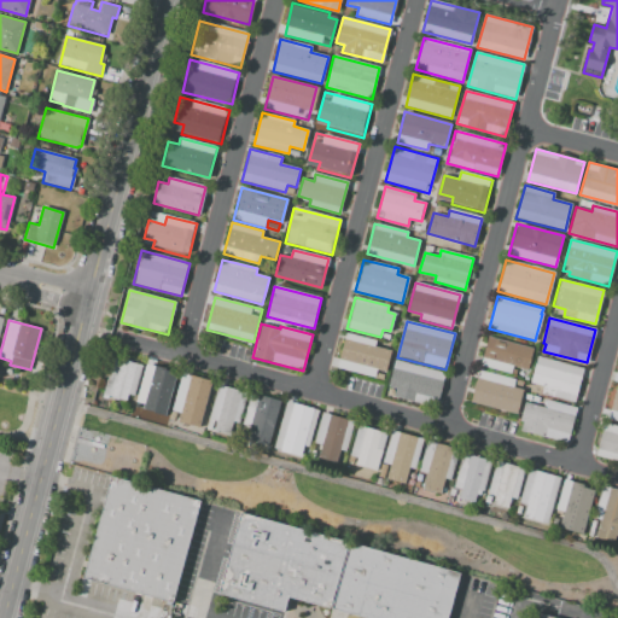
[(345,333),(377,342),(375,345),(390,349),(385,371),(377,368),(374,377),(337,367),(345,333)]
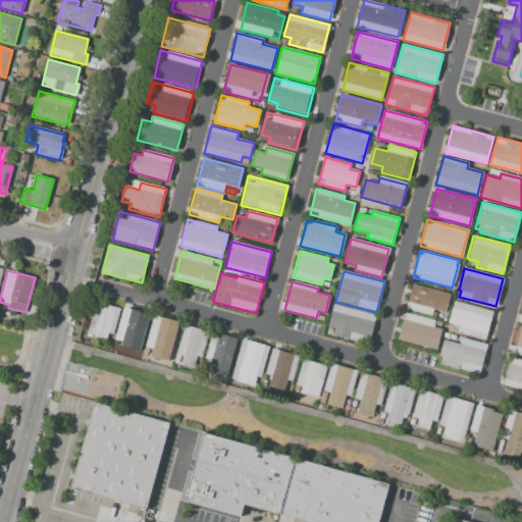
[(412,284),(450,295),(446,312),(432,309),(431,315),(406,309),(412,284)]
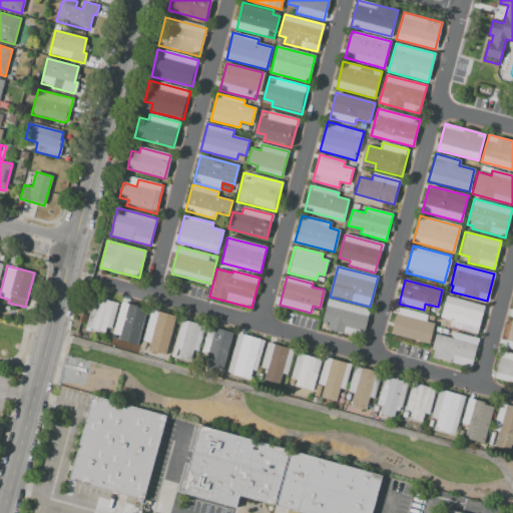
[(86,327),(94,297),(117,304),(111,328),(105,327),(104,332),(86,327)]
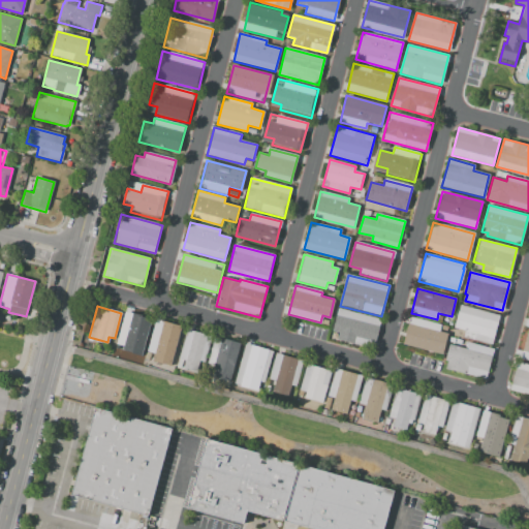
[(454,328),(459,306),(499,316),(491,344),(463,337),(465,331),(454,328)]
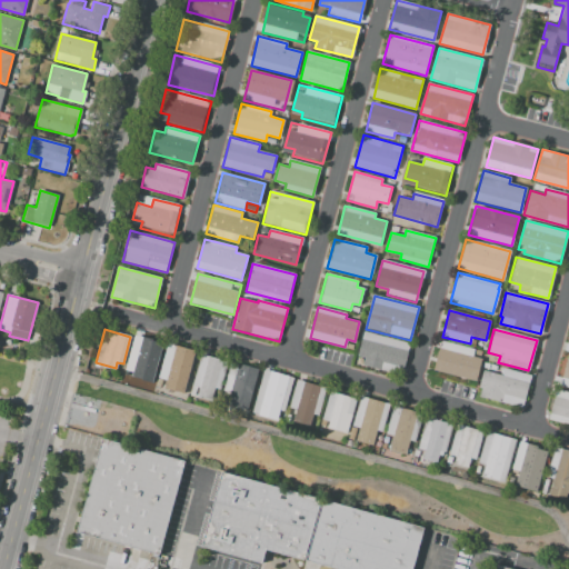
[(358,356),(363,331),(409,343),(401,375),(363,365),(365,358),(358,356)]
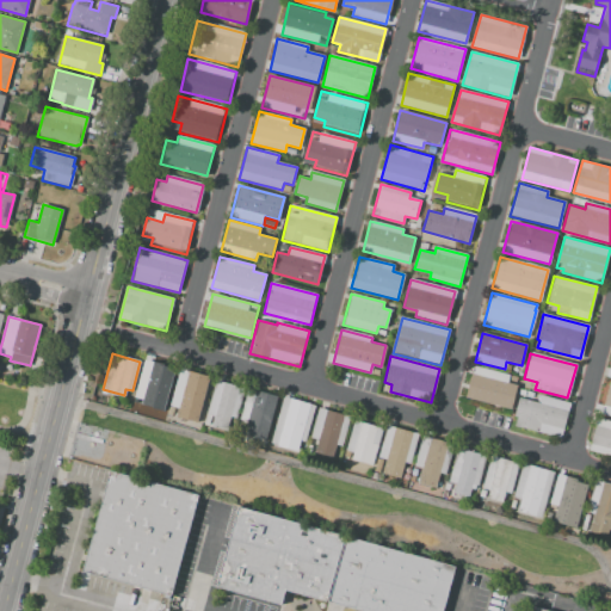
[(133,403),(144,358),(176,365),(167,396),(164,395),(159,411),(133,403)]
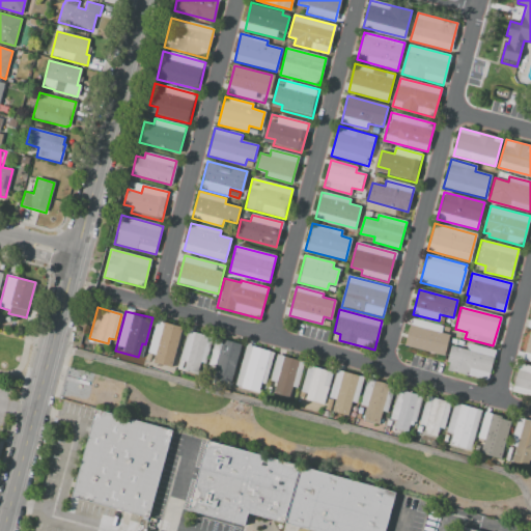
[(150,347),(158,318),(185,326),(177,355),(171,353),(168,364),(154,360),(156,350),(150,347)]
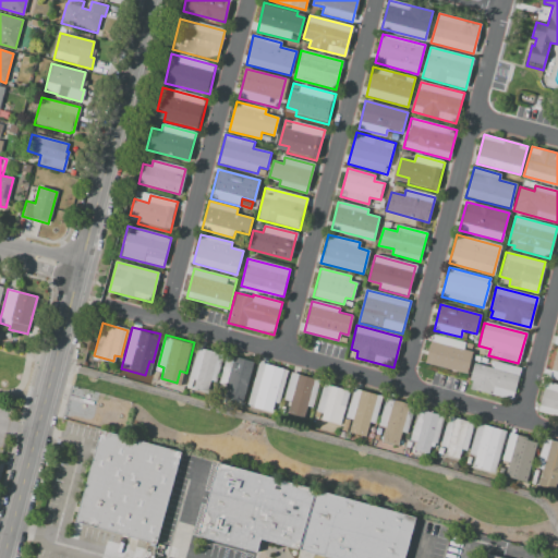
[(433,335),(465,343),(464,350),(472,352),(466,375),(425,364),(433,335)]
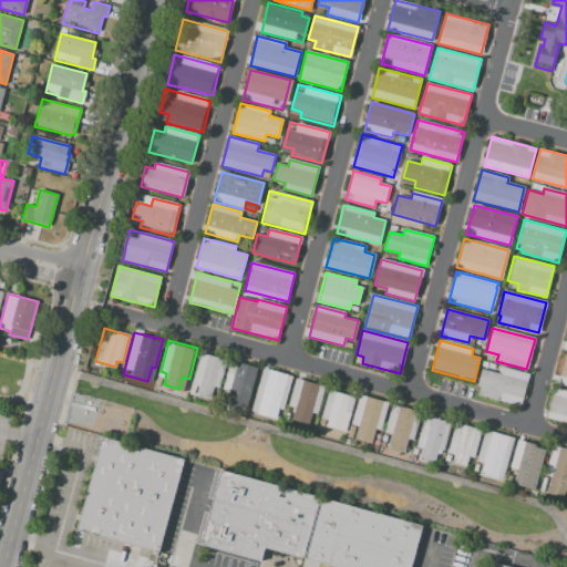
[(200,353),(226,360),(218,389),(215,388),(212,399),(196,394),(198,385),(192,384),(200,353)]
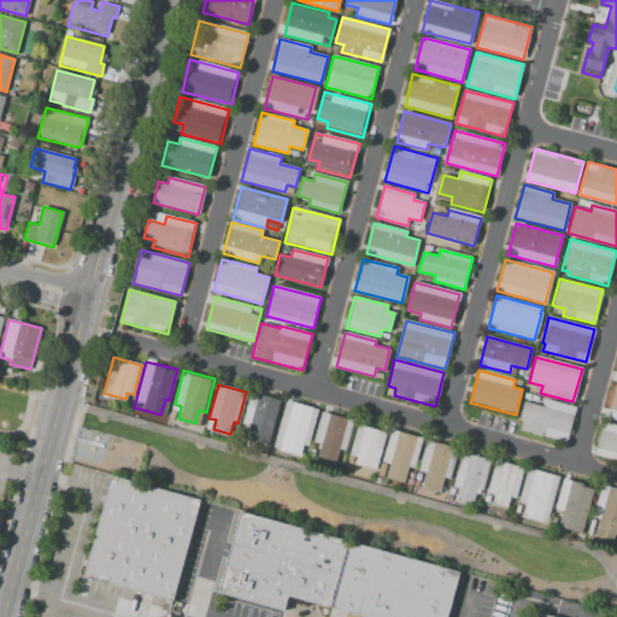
[(612,385),(616,386),(616,421),(604,418),(612,385)]
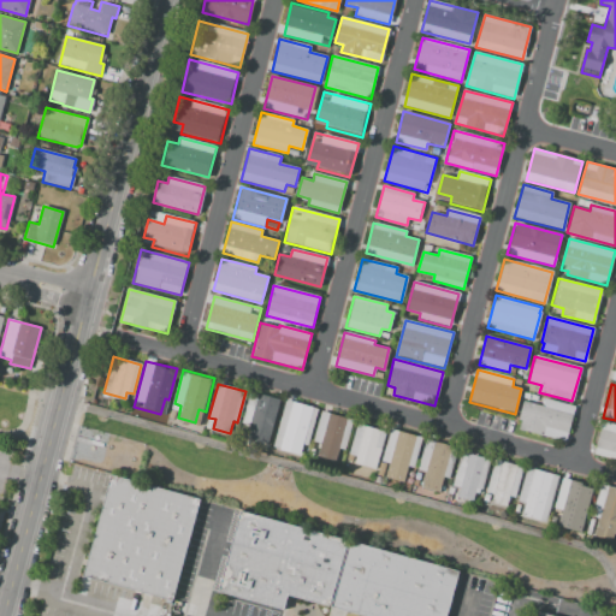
[(279,400),(268,444),(247,438),(249,426),(242,424),(249,392),(279,400)]
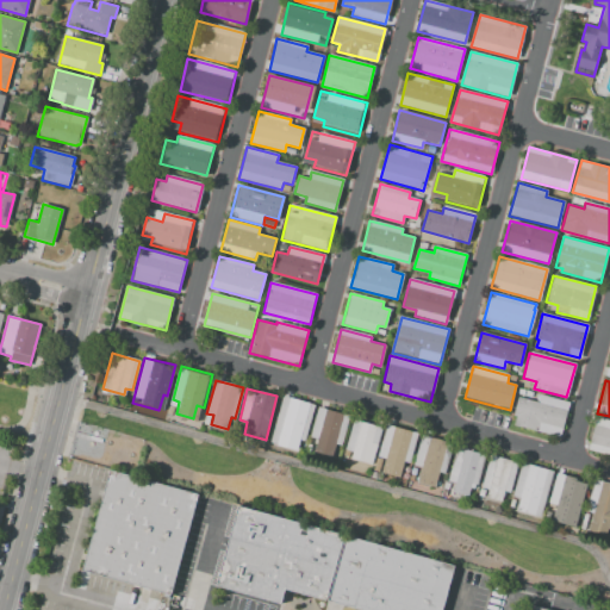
[(517,397),(536,402),(537,393),(570,402),(560,437),(514,425),(515,417),(512,416),(517,397)]
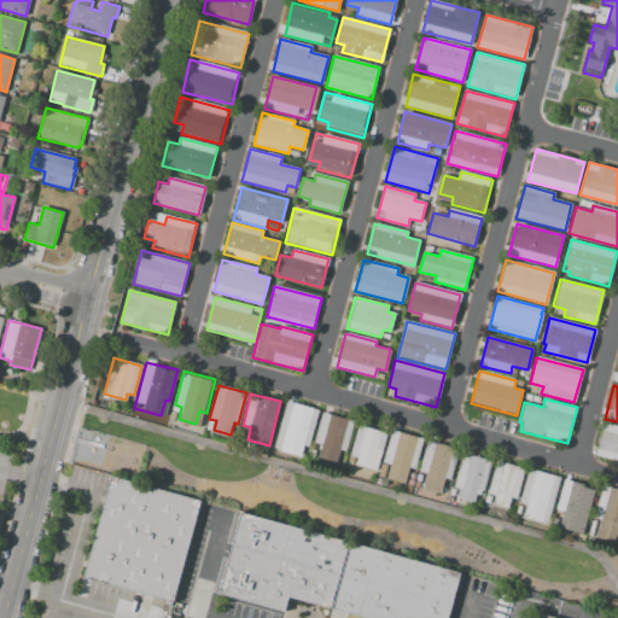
[(286,402),(318,410),(308,447),(303,445),(301,455),(274,448),(286,402)]
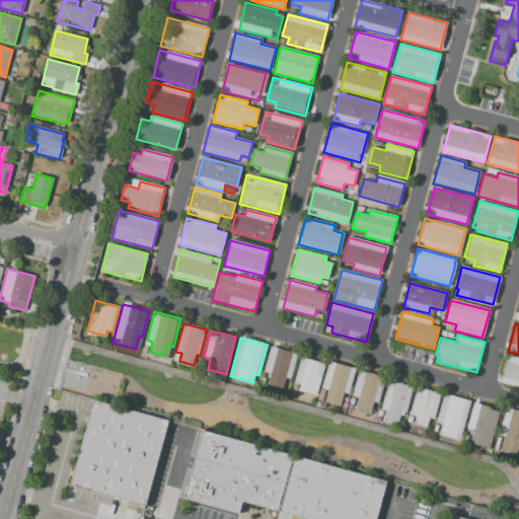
[(271,348),(297,355),(291,379),(284,378),(282,388),(267,384),(270,374),(264,372),(271,348)]
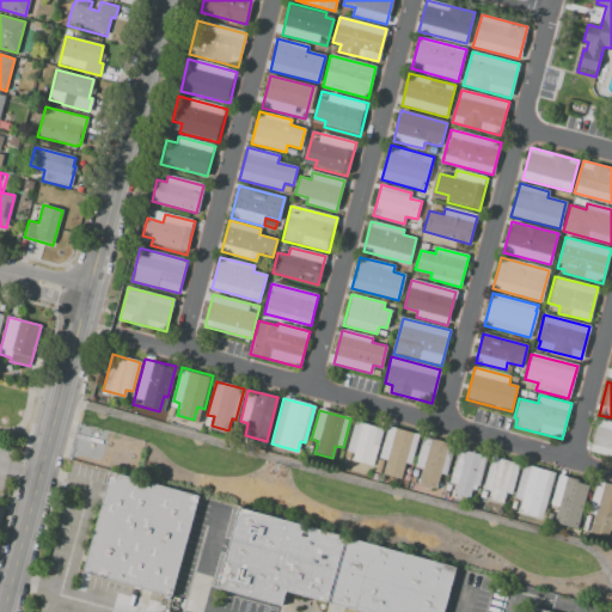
[(611,423),(611,456),(591,451),(598,420),(611,423)]
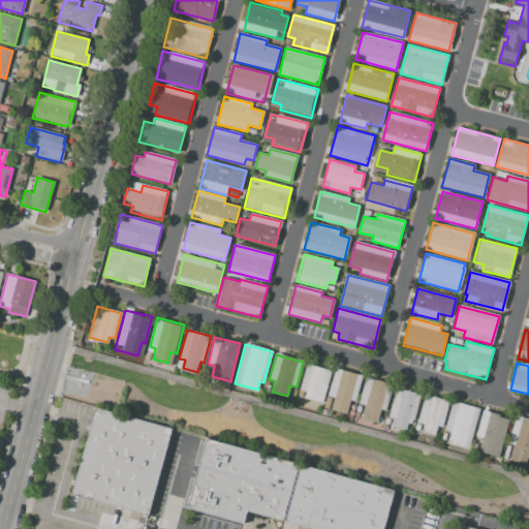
[(307,364),(332,370),(323,403),(304,398),(306,392),(301,390),(307,364)]
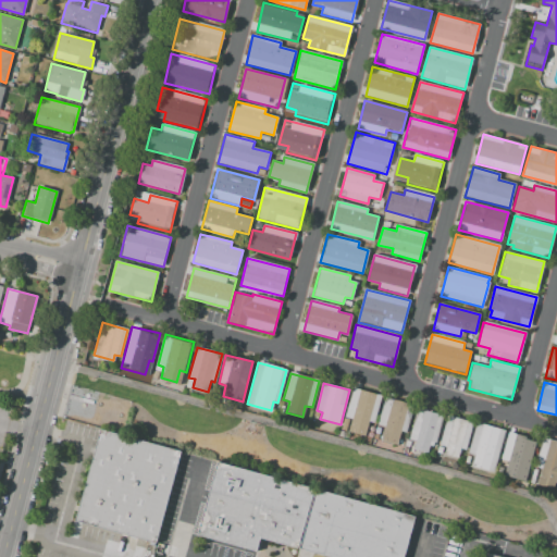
[(353,387),(381,395),(373,422),(369,421),(364,435),(348,431),(351,419),(345,417),(353,387)]
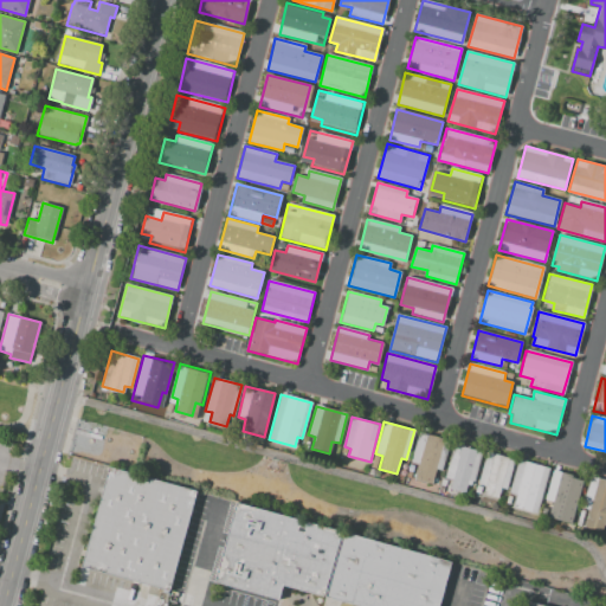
[(418,433),(450,442),(442,470),(437,469),(433,483),(414,478),(418,464),(411,462),(418,433)]
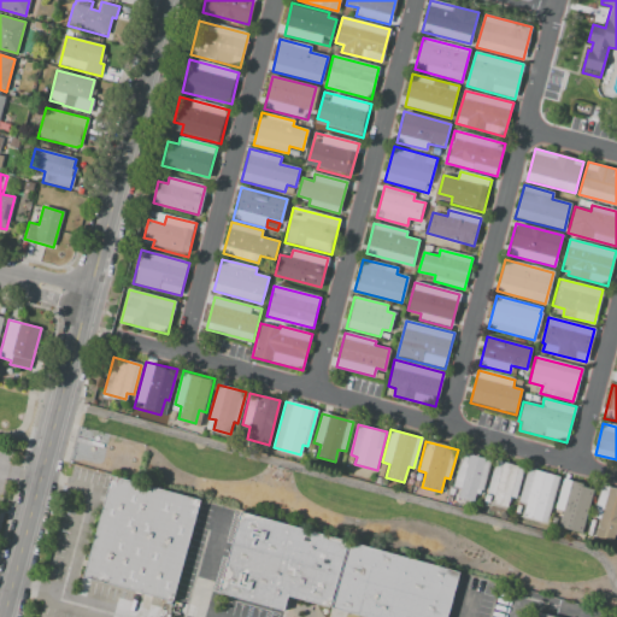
[(452,485),(460,453),(491,460),(482,493),(476,491),(472,501),(458,498),(462,487),(452,485)]
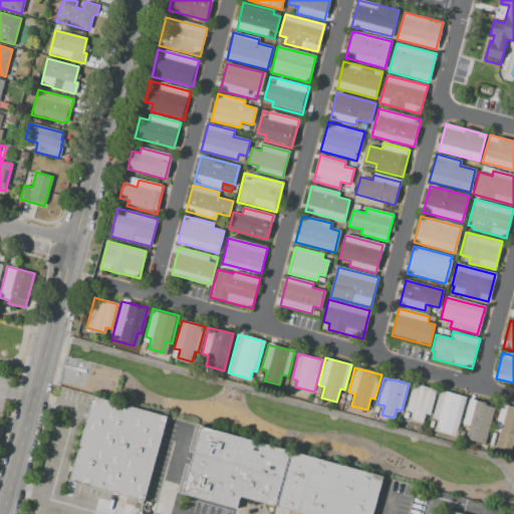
[(411,383),(436,391),(430,414),(425,413),(423,422),(410,419),(412,412),(404,410),(411,383)]
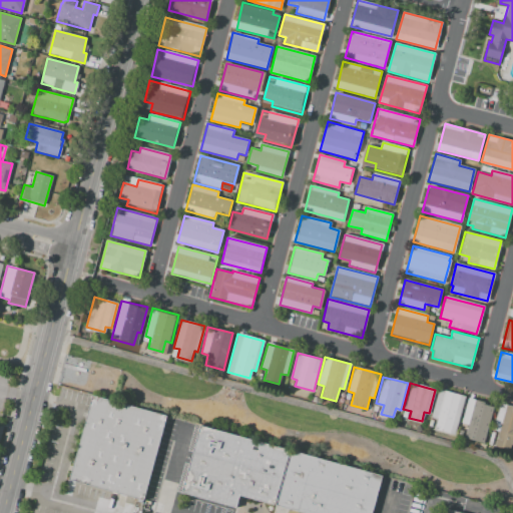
[(320,397),(314,396),(317,385),(322,387),(320,397)]
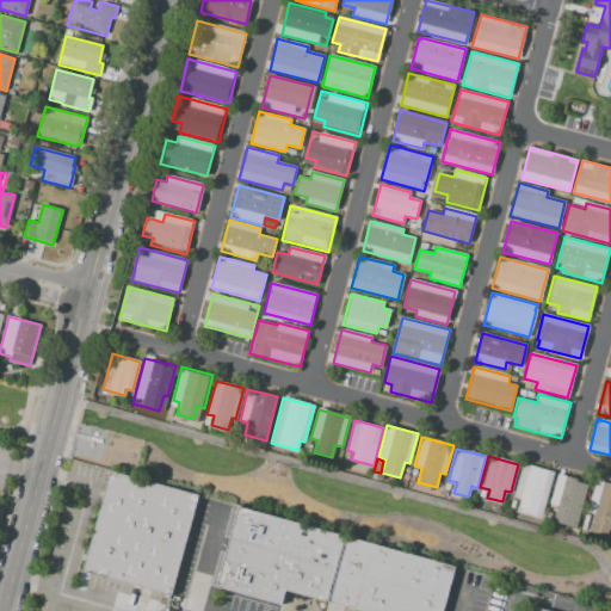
[(523,464),(554,473),(542,517),(518,511),(520,498),(514,497),(523,464)]
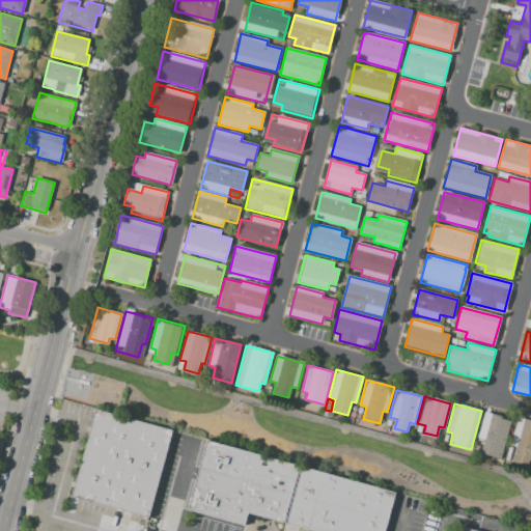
[(484,412),(512,419),(502,458),(474,451),(484,412)]
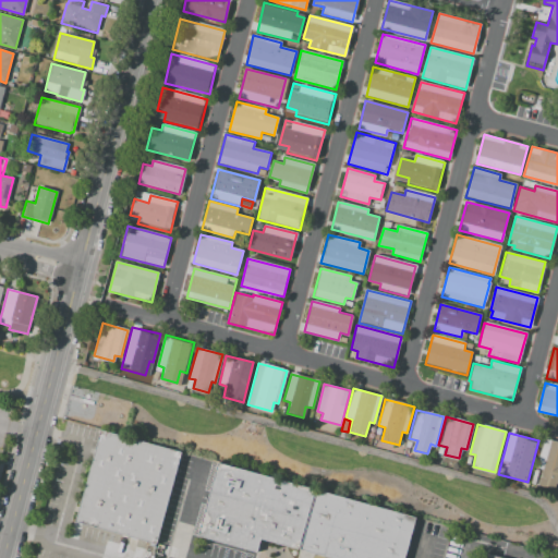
[(99,435),(76,526),(157,547),(180,456),(99,435)]
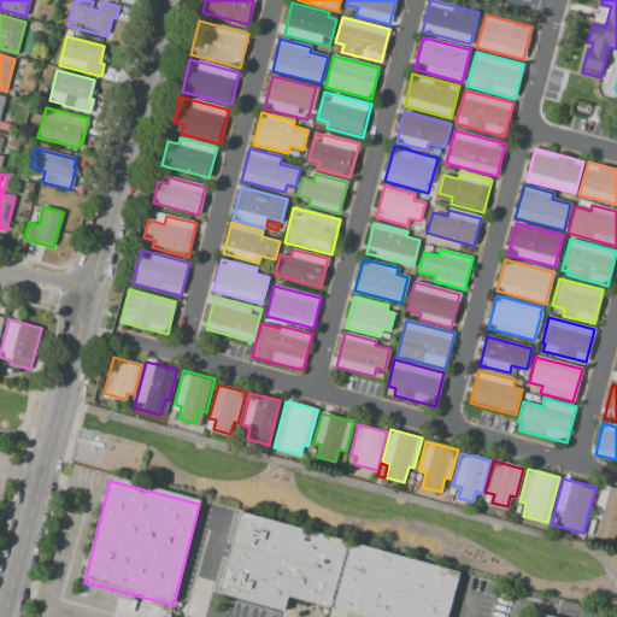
[(600,486),(616,489),(616,535),(613,535),(612,541),(595,536),(600,518),(592,517),(600,486)]
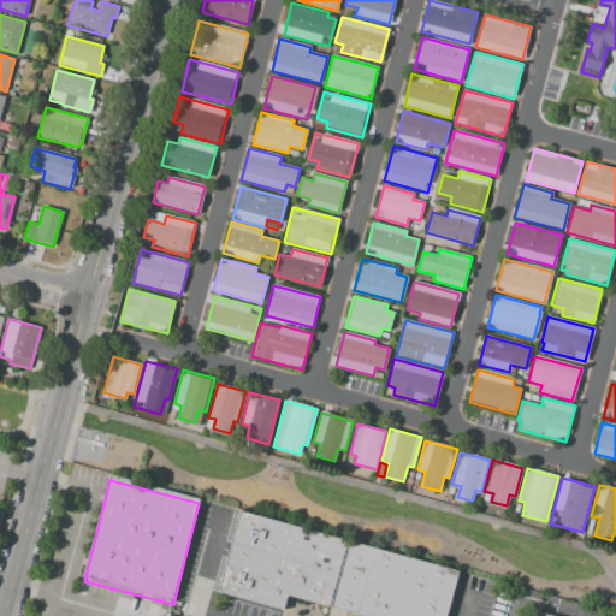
[(238,515),(218,594),(284,611),(288,597),(329,608),(345,543),(238,515)]
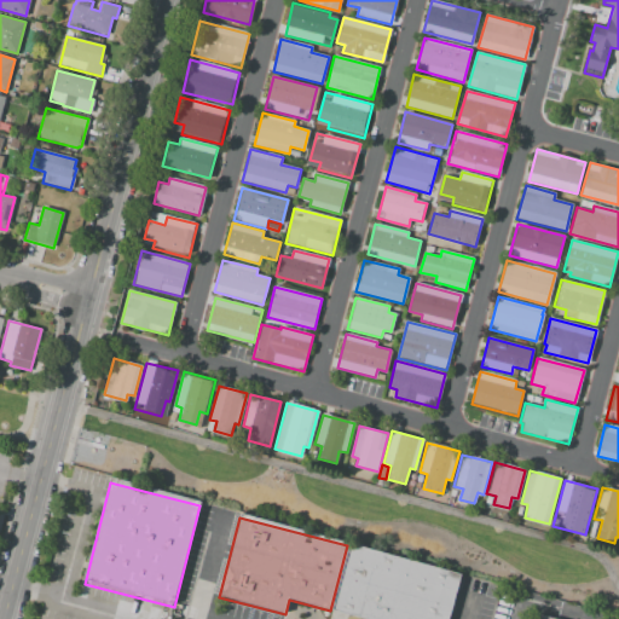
[(449,618),(461,576),(347,545),(330,611),(364,618),(449,618)]
